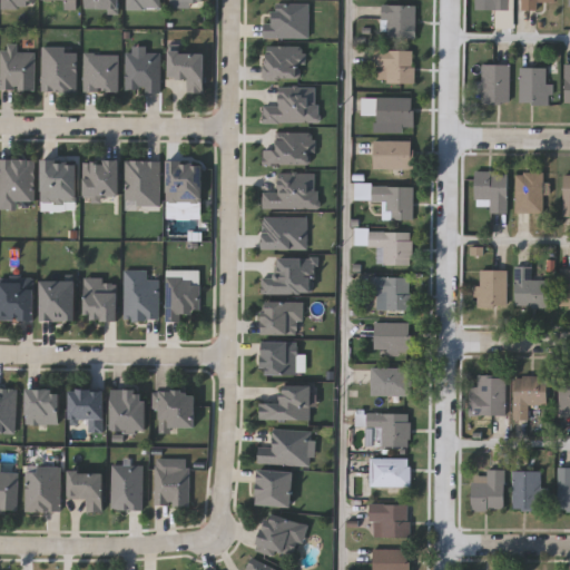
[(3,0),(5,10),(37,10),(37,0),(3,0)]
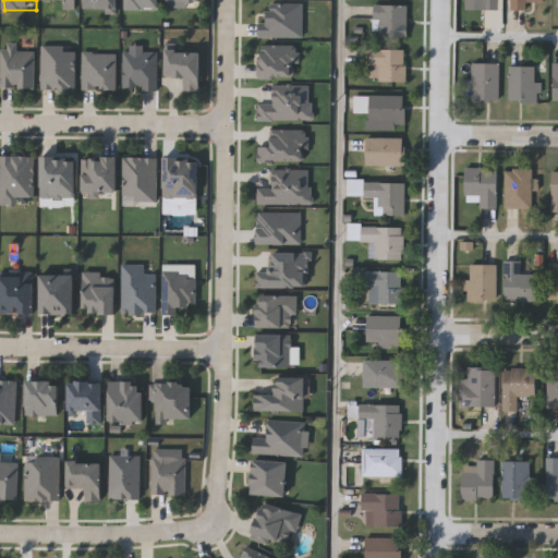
[(87,0),(87,11),(121,11),(120,0),(87,0)]
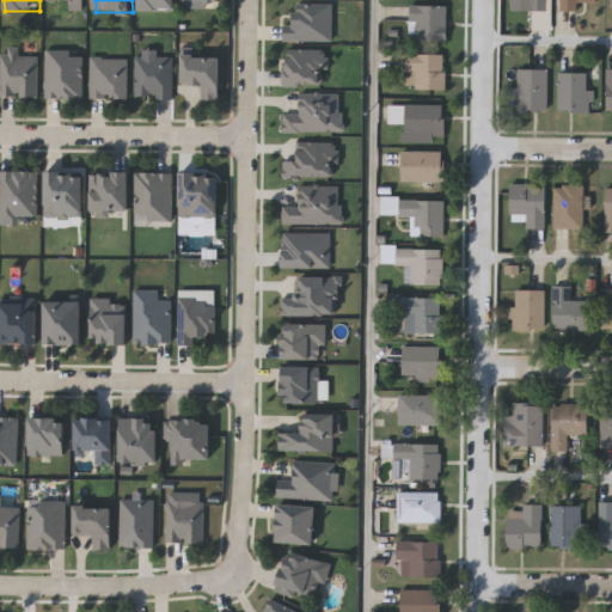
[(135,8),(135,0),(170,0),(170,10),(135,8)]
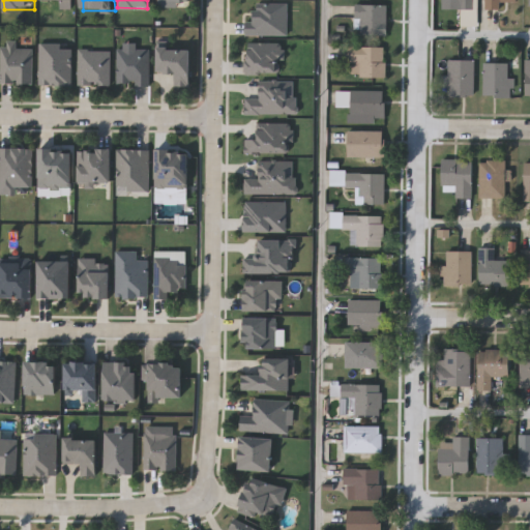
[(472,0),(472,8),(457,8),(457,0),(472,0)]
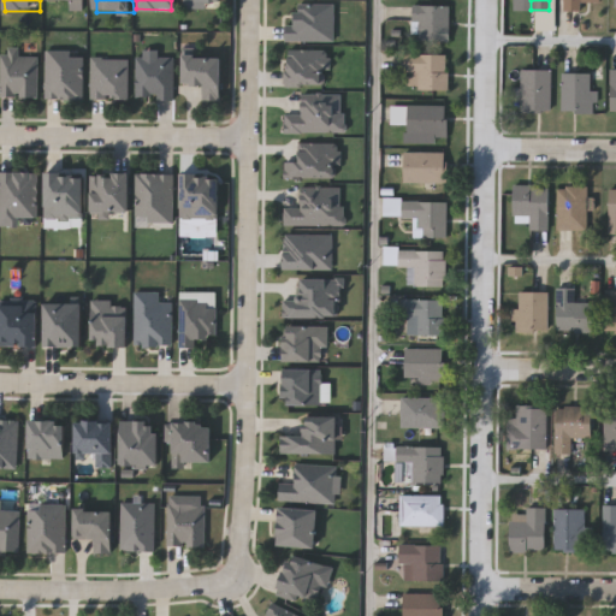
[(568,0),(568,13),(586,13),(586,6),(603,6),(603,0),(568,0)]
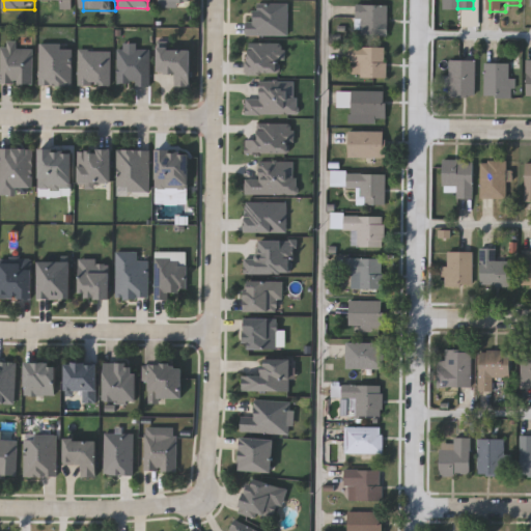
[(287,35),(245,35),(245,21),(255,21),(255,3),(287,3),(287,35)]
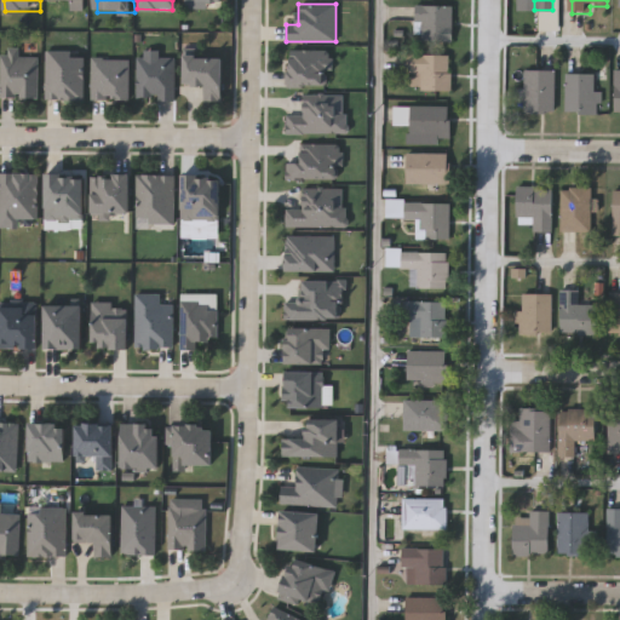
[(452,40),(414,40),(414,4),(452,4),(452,40)]
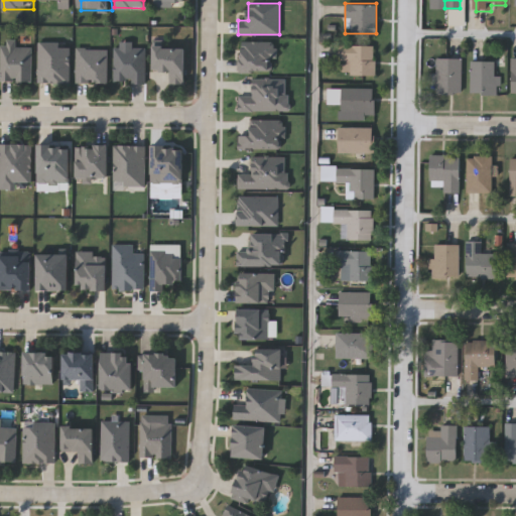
[(16,47),(31,47),(31,82),(0,82),(0,39),(16,39),(16,47)]
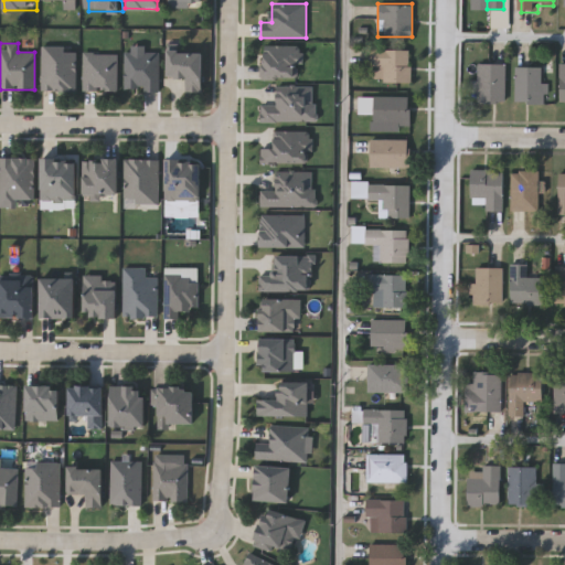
[(75,91),(42,91),(42,46),(75,46),(75,91)]
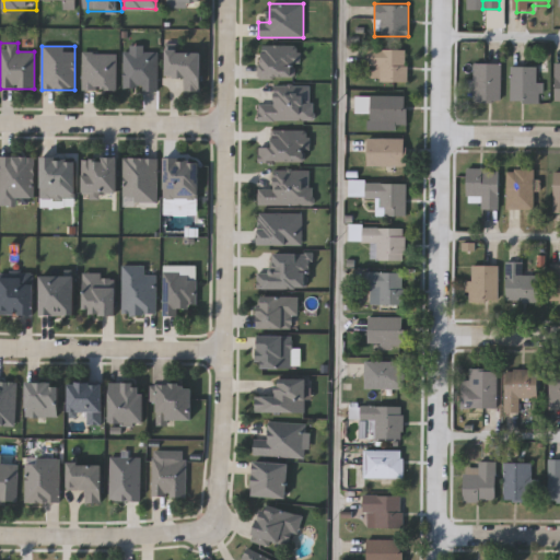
[(406,80),(368,80),(368,48),(406,48),(406,80)]
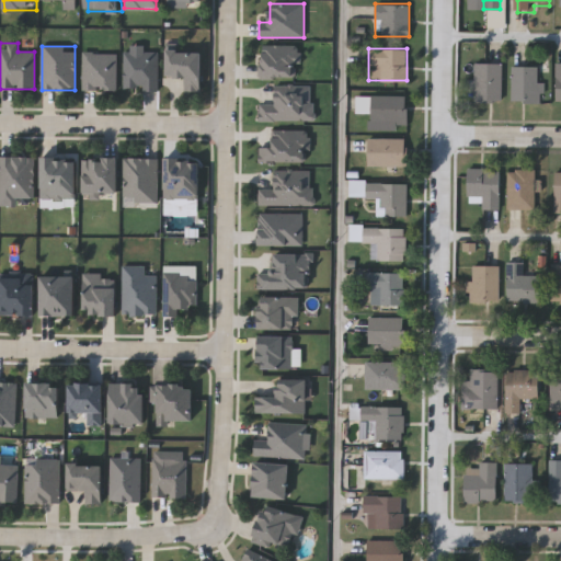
[(82,90),(82,52),(116,52),(116,90),(82,90)]
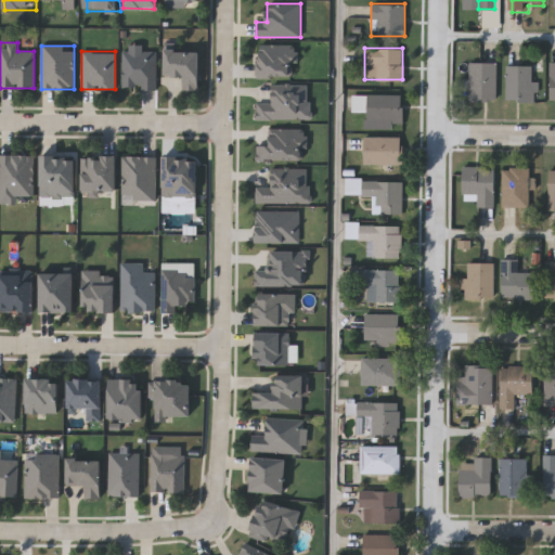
[(155,89),(121,89),(121,51),(155,51),(155,89)]
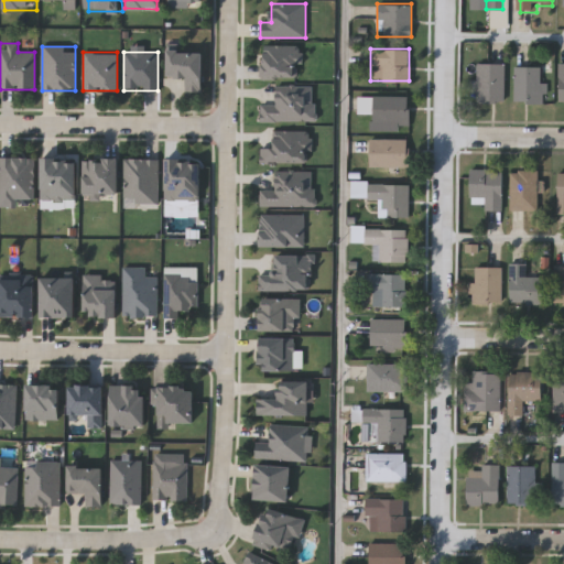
[(167,78),(167,52),(202,52),(202,93),(186,93),(186,78),(167,78)]
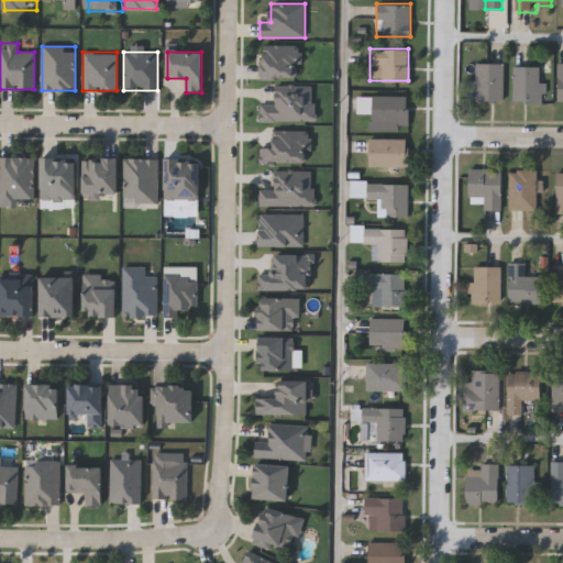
[(503,63),(503,101),(475,101),(475,63),(503,63)]
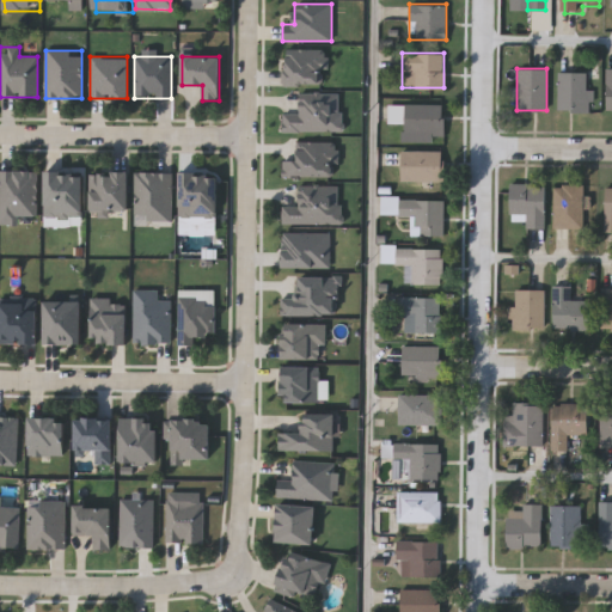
[(586,89),(591,89),(591,110),(557,110),(557,72),(586,72),(586,89)]
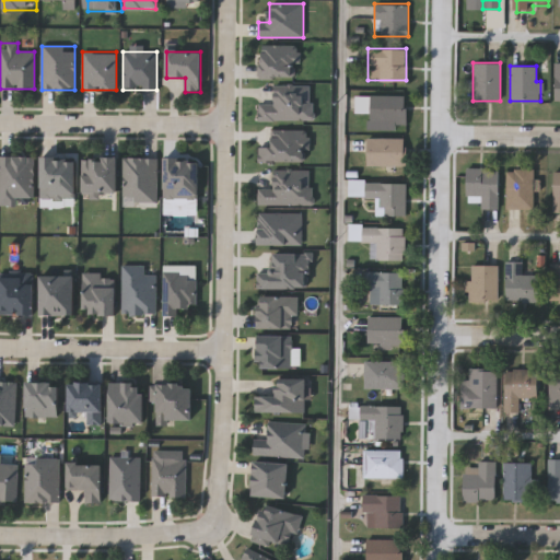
[(368,94),(406,94),(406,128),(368,128),(368,94)]
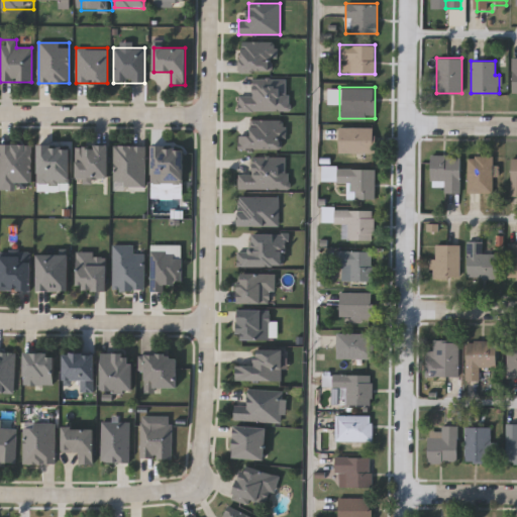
[(373,152),(337,152),(337,126),(373,126),(373,152)]
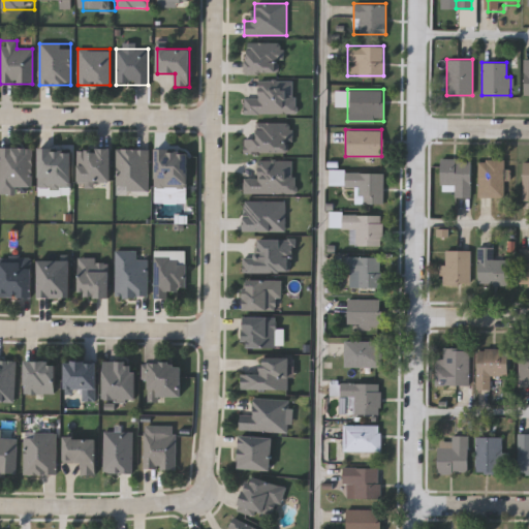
[(0,149),(31,149),(31,187),(14,187),(14,193),(0,193),(0,149)]
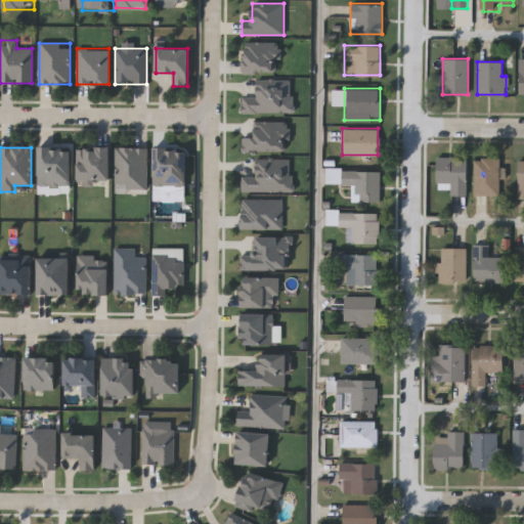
[(71,148),(70,186),(38,186),(38,148),(71,148)]
